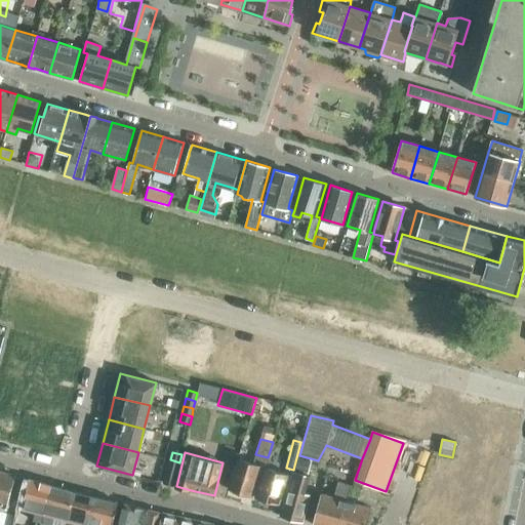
[(299,457),(295,471),(308,474),(312,460),(299,457)]
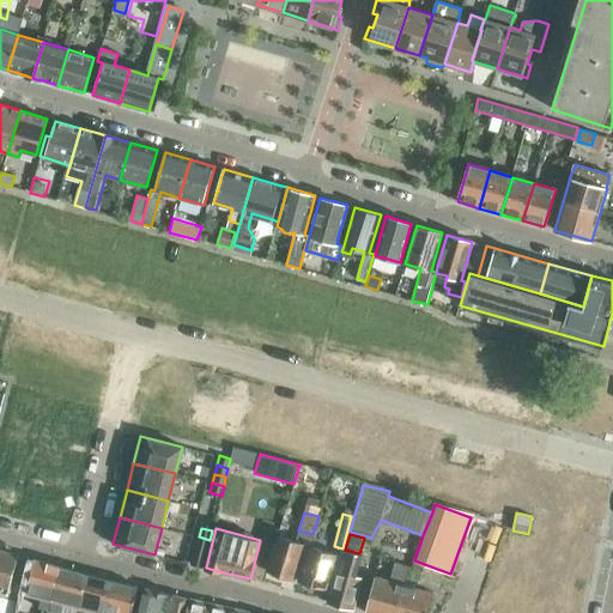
[(199,536),(196,546),(207,548),(210,540),(199,536)]
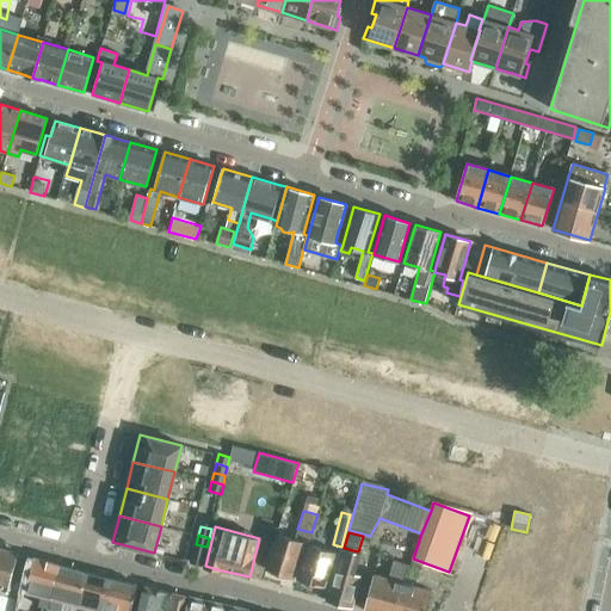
[(266,568),(271,571),(272,573),(277,574),(279,573),(294,576),(304,543),(277,535),(266,568)]
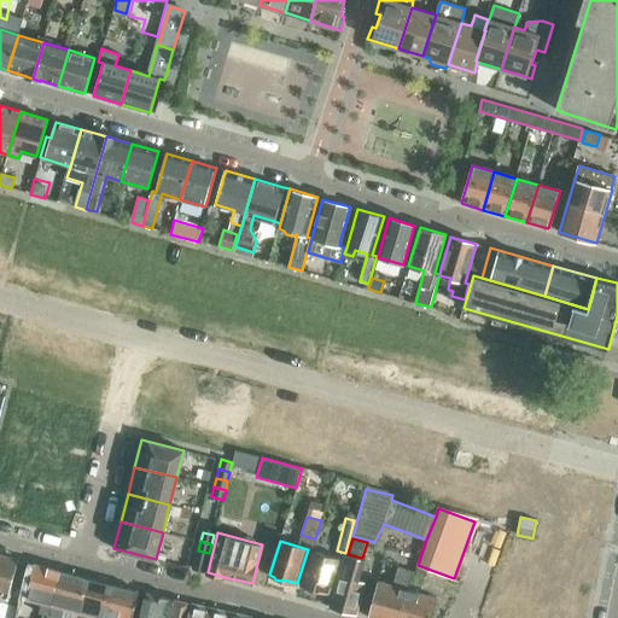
[(198,551),(196,559),(208,563),(209,553),(198,551)]
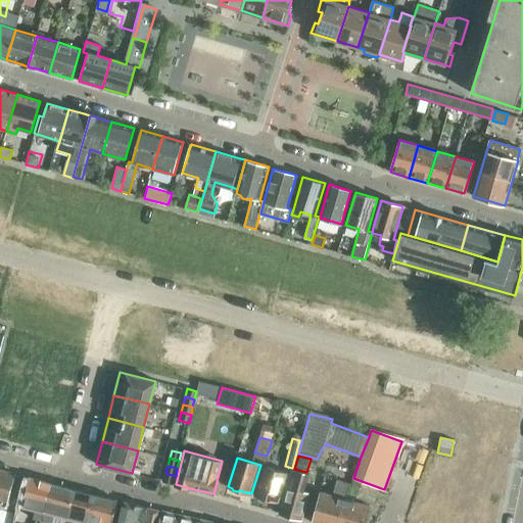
[(254,494),(257,495),(259,498),(264,501),(267,498),(278,502),(286,476),(263,468),(254,494)]
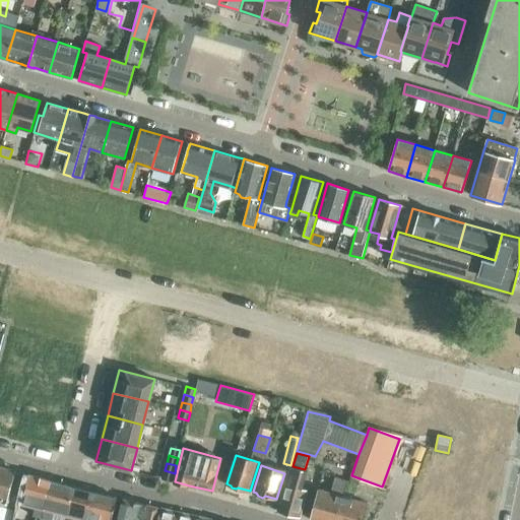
[(289,466),(284,484),(284,483),(277,511),(300,517),(307,490),(301,489),(306,470),(289,466)]
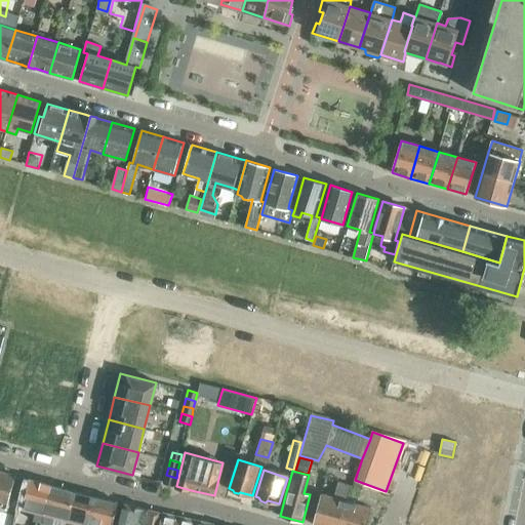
[(0,501),(7,503),(14,476),(0,472),(0,501)]
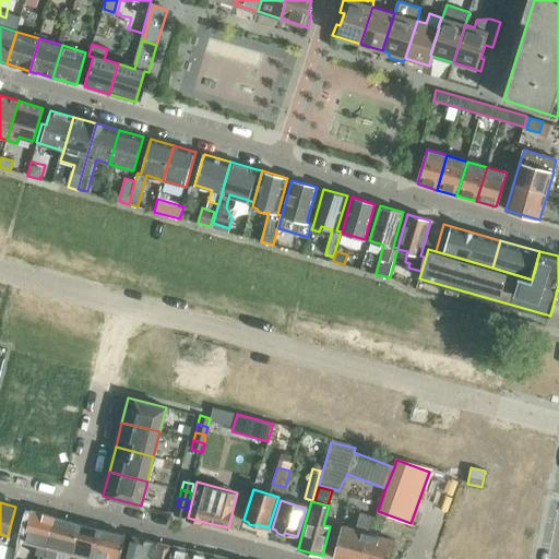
[(188,509),(177,506),(175,514),(186,518),(188,509)]
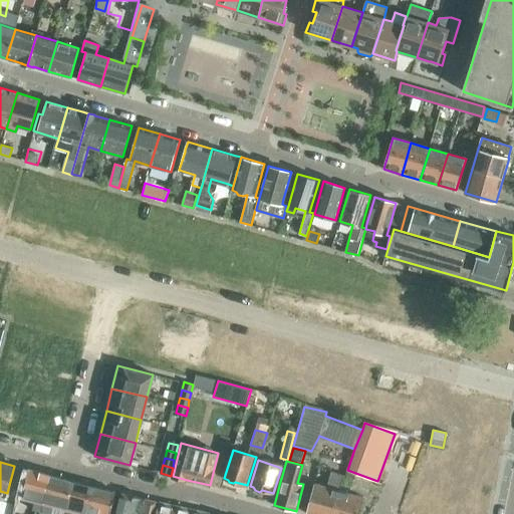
[(32,509),(41,511),(50,475),(28,469),(21,499),(33,502),(32,509)]
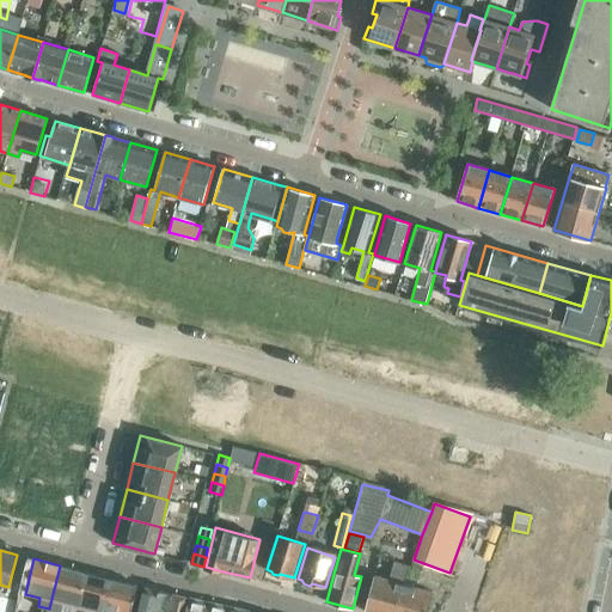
[(365,611),(396,611),(403,585),(404,585),(409,565),(395,562),(390,581),(374,576),(365,611)]
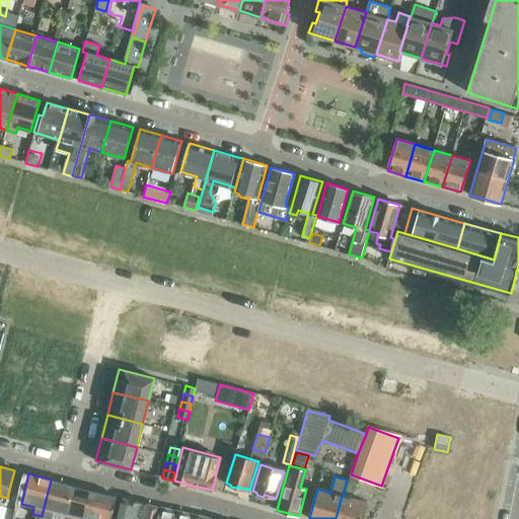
[(52,518),(54,512),(65,515),(73,486),(67,484),(51,479),(42,516),(40,518),(52,518)]
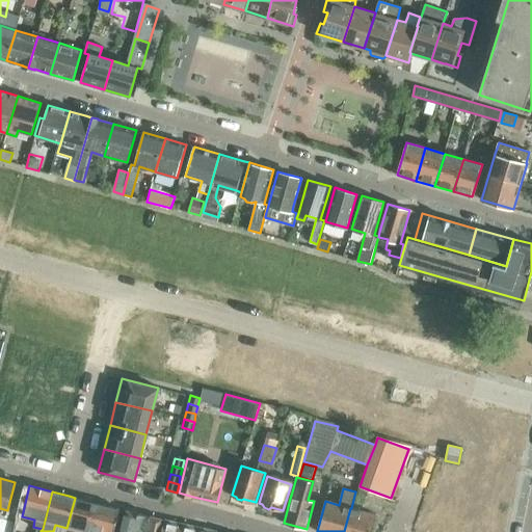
[(350,508),(344,531),(370,531),(375,514),(363,511),(367,495),(355,491),(351,508),(350,508)]
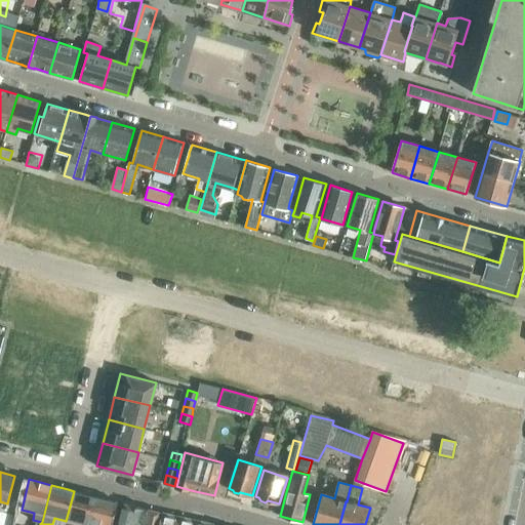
[(88,524),(95,496),(74,491),(66,521),(81,524),(88,524)]
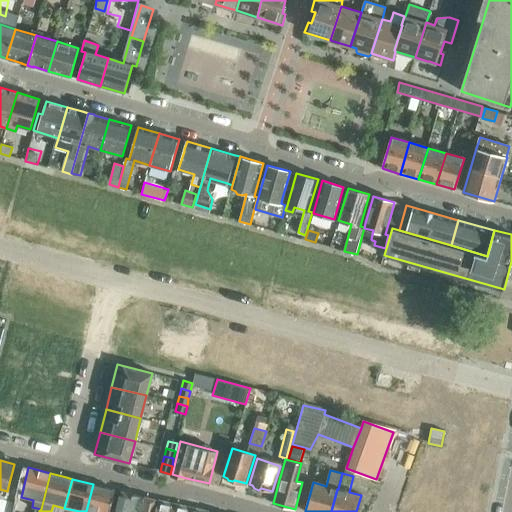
[(86,511),(109,511),(115,490),(109,488),(104,487),(93,484),(86,511)]
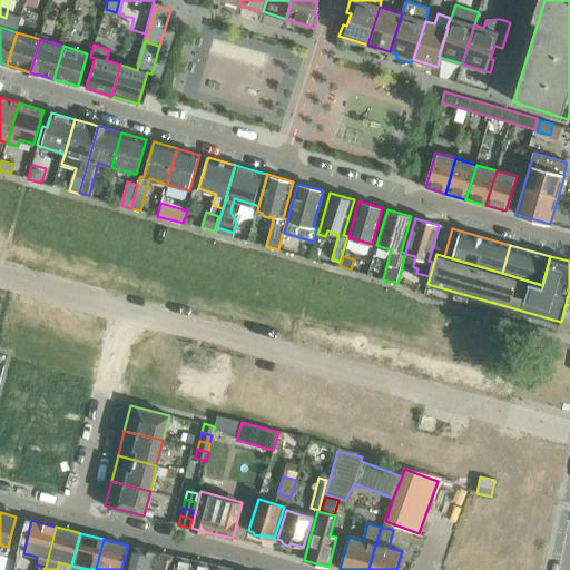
[(150,569),(155,551),(136,547),(130,569),(150,569)]
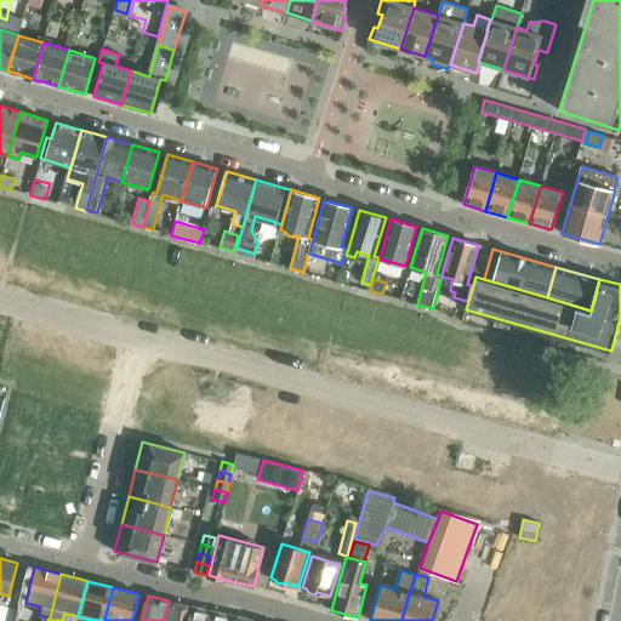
[(169,600),(164,620),(184,620),(189,605),(169,600)]
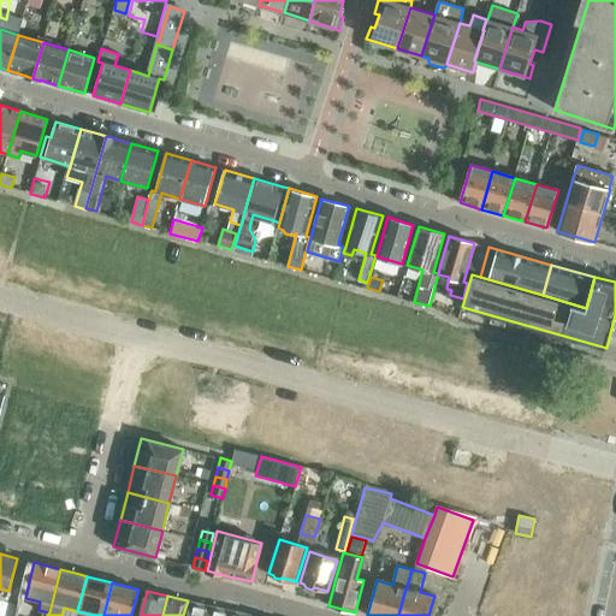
[(0,615),(12,615),(16,606),(0,602),(0,615)]
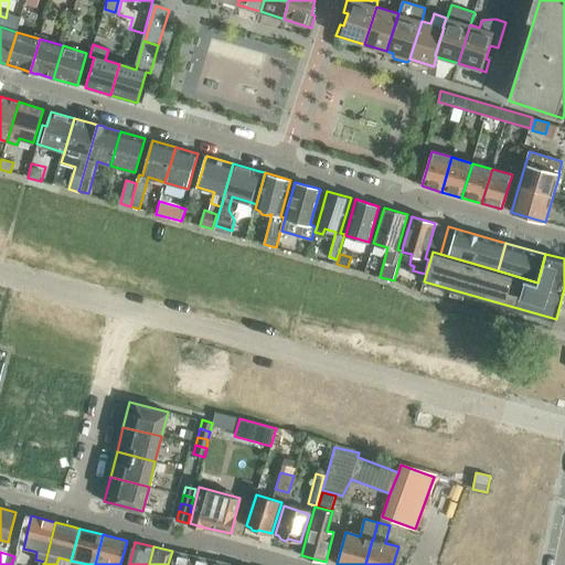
[(231,564),(176,552),(172,564),(231,564)]
